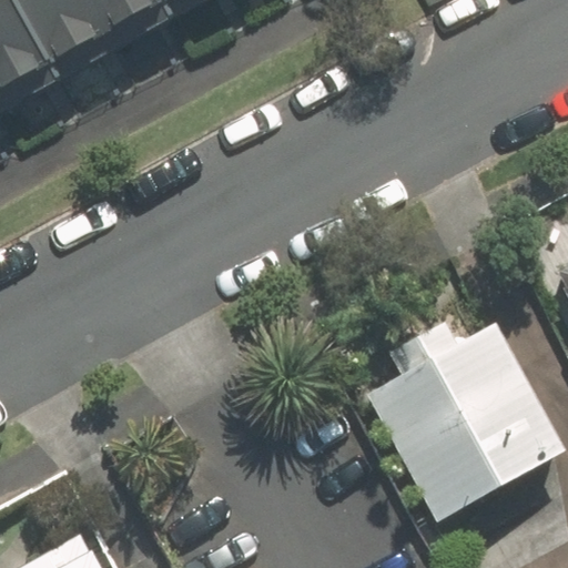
[(0,0),(0,107),(53,78),(9,0),(0,0)]
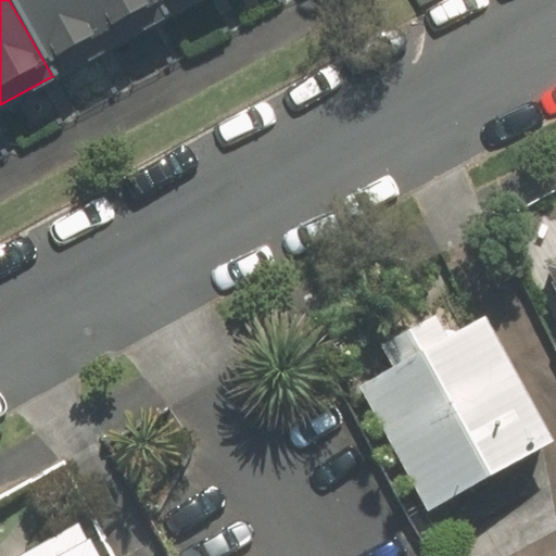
[(9,0),(52,76),(163,14),(154,0),(9,0)]
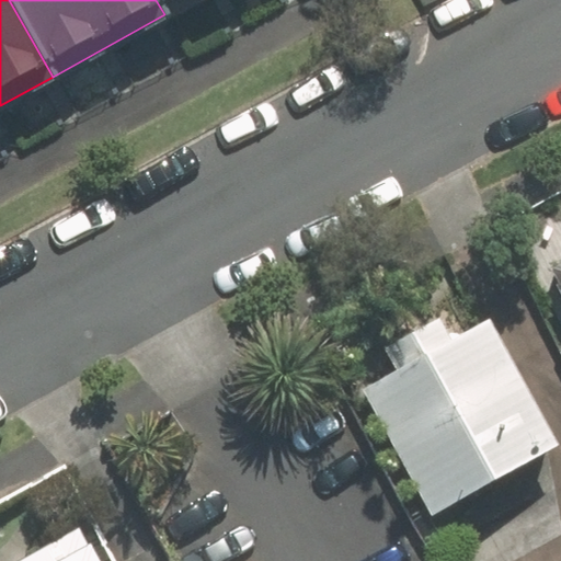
[(156,0),(164,14),(190,0),(156,0)]
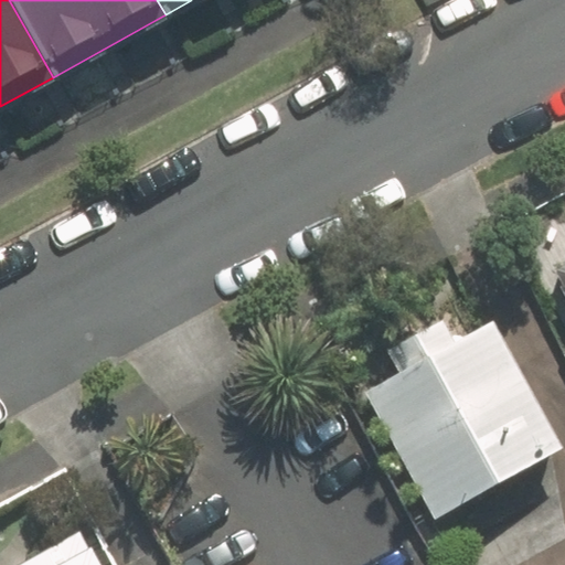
[(564,259),(552,266),(564,290),(564,259)]
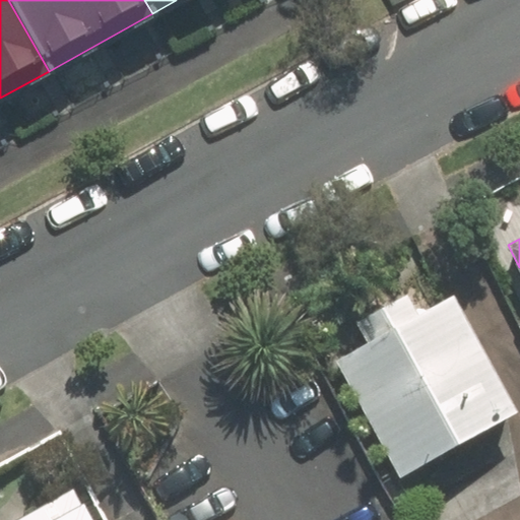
[(452,296),(415,316),(406,298),(358,324),(367,341),(335,359),(398,476),(516,413),(452,296)]
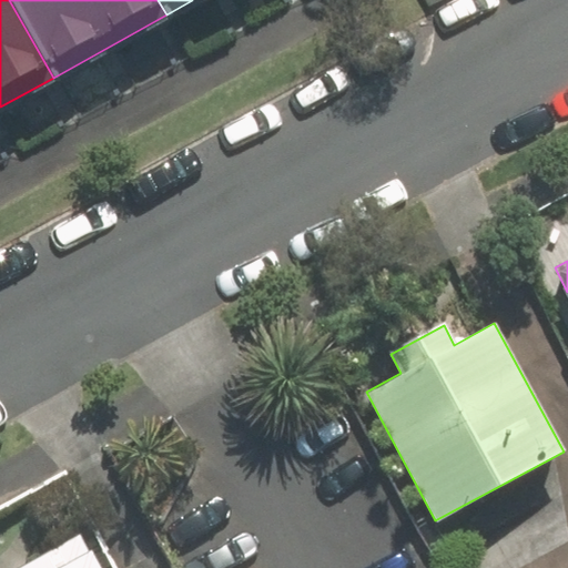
[(98,567),(92,556),(67,567),(98,567)]
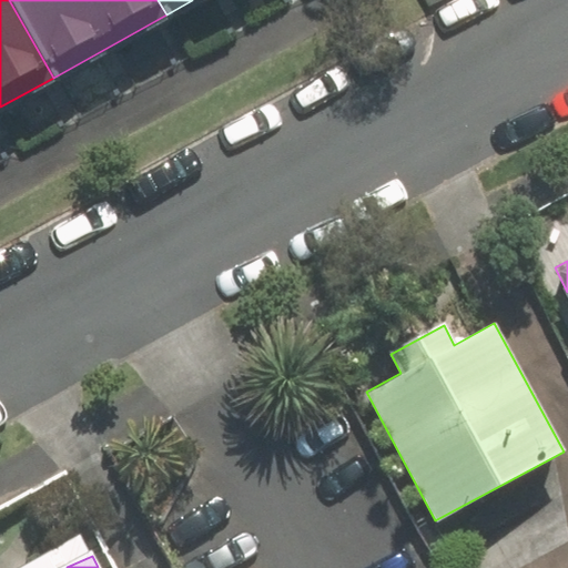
All buildings are outlined.
